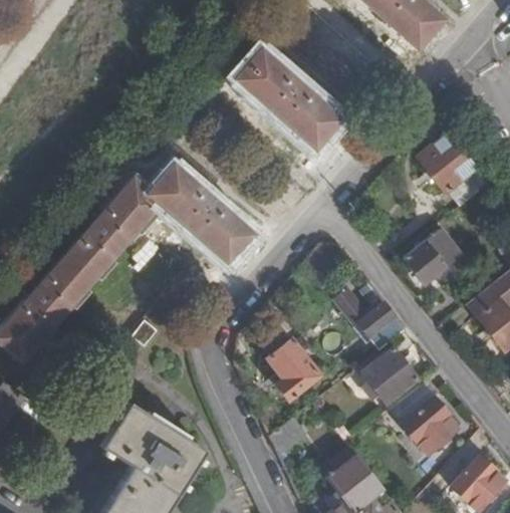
[(359,0),(415,47),(441,19),(420,0),(359,0)]
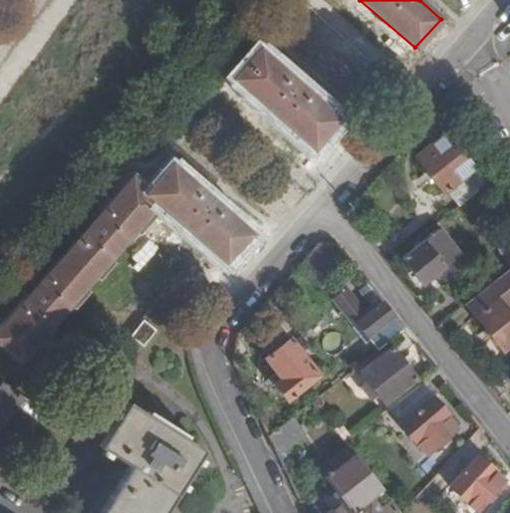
[(338,119),(259,51),(233,79),(313,149),(338,119)]
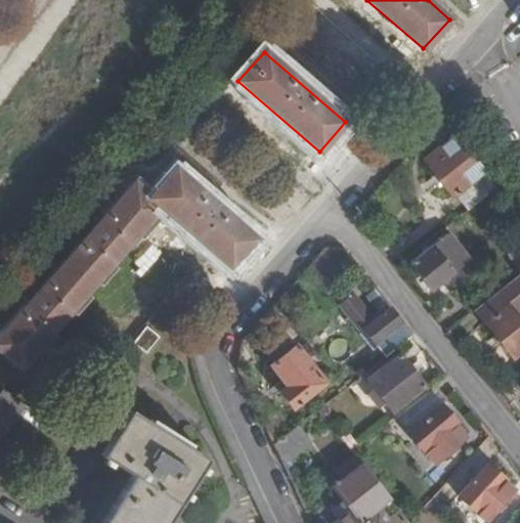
[(501,187),(459,136),(426,163),(455,200),(459,197),(470,212),(501,187)]
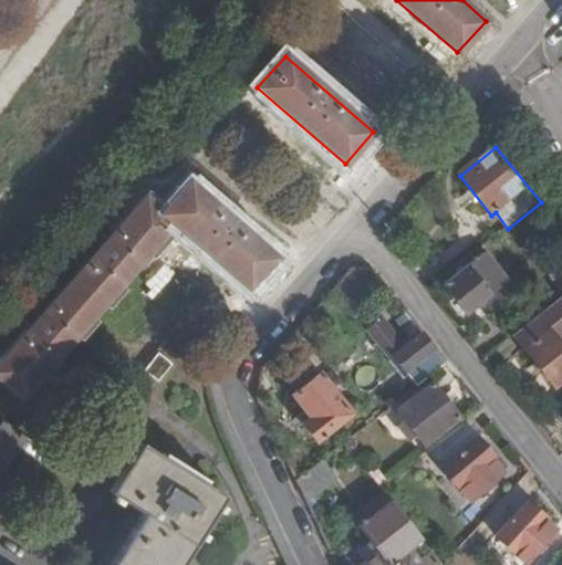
[(0,357),(0,377),(21,396),(175,225),(247,288),(274,257),(189,181),(162,210),(146,197),(0,357)]
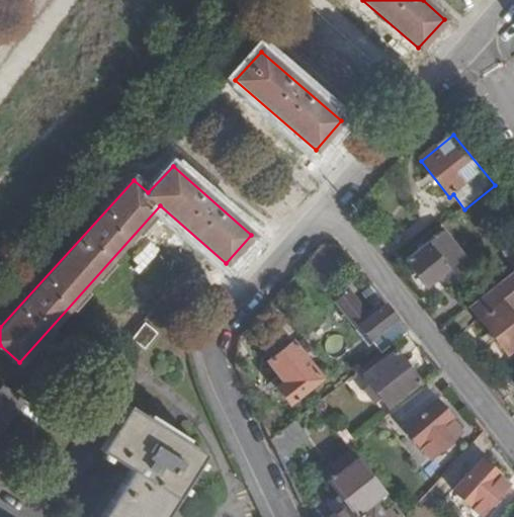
[(468,256),(449,231),(408,264),(427,289),(468,256)]
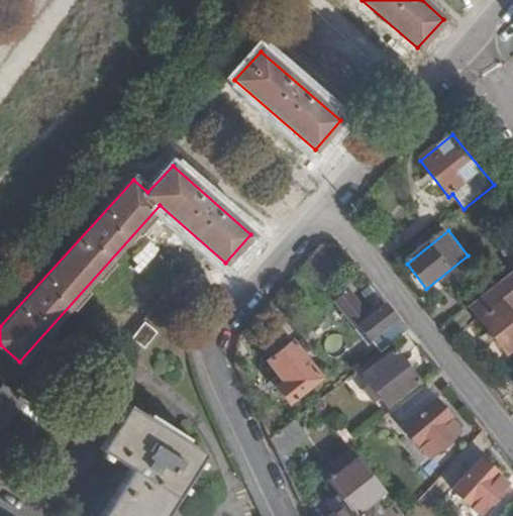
[(512,287),(505,278),(470,306),(506,353),(512,348),(512,315),(507,308),(512,303),(512,287)]
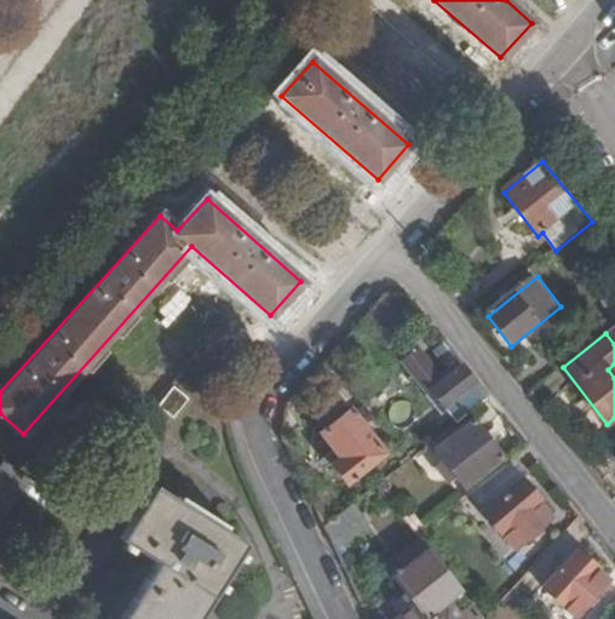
[(489,399),(457,359),(448,366),(453,372),(446,378),(419,347),(401,361),(427,393),(431,389),(458,422),(489,399)]
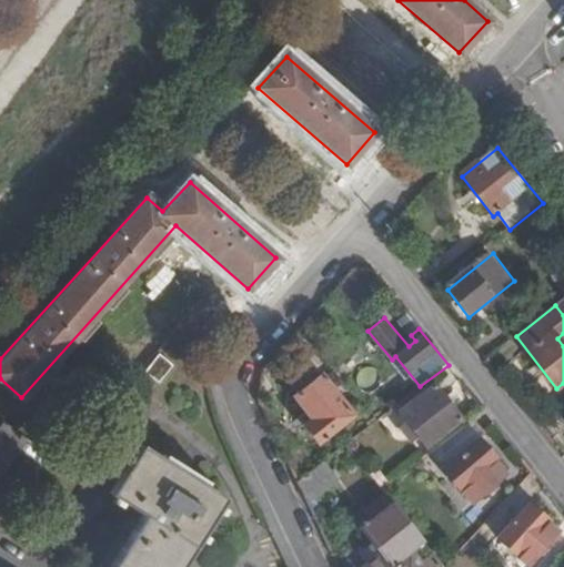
[(175,364),(160,353),(145,373),(159,384),(175,364)]
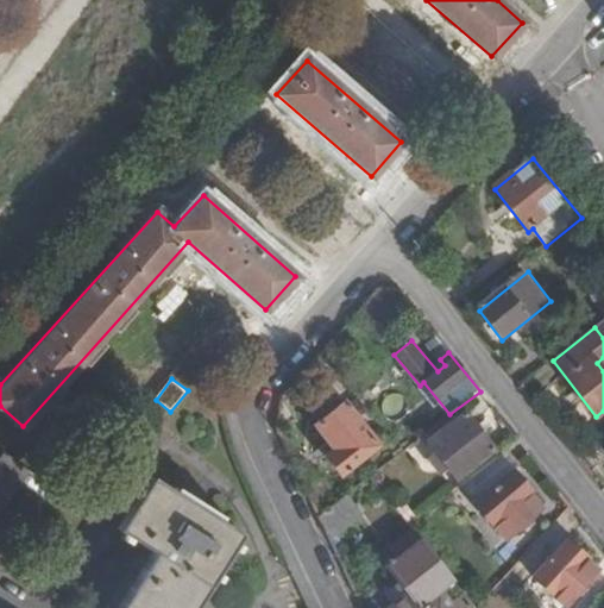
[(310,395),(297,382),(285,395),(300,407),(310,395)]
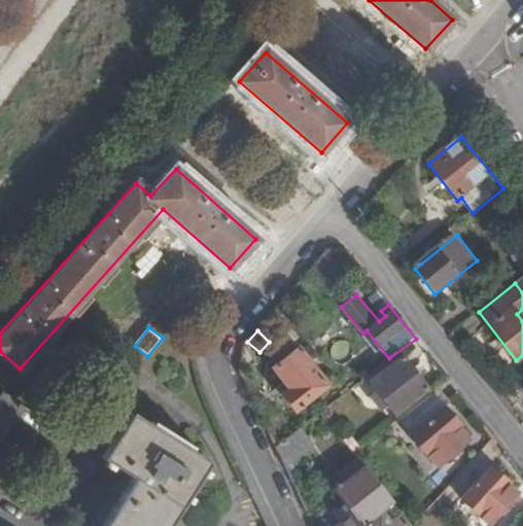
[(327,386),(302,353),(277,372),(290,390),(284,395),(295,410),(327,386)]
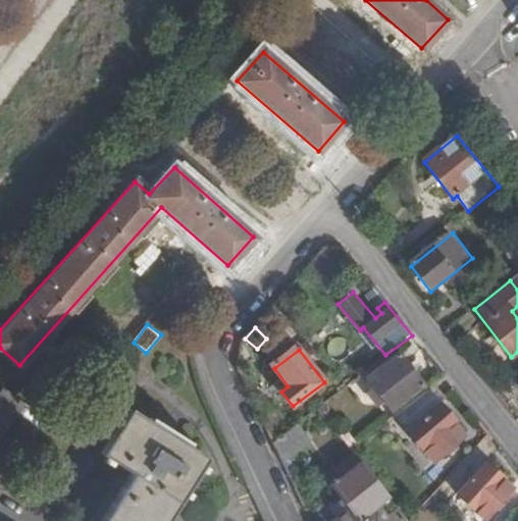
[(424,385),(401,353),(368,377),(375,386),(369,392),(378,405),(384,400),(392,410),(424,385)]
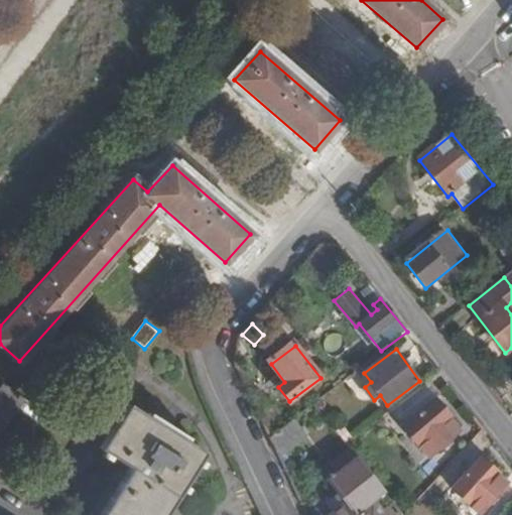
[(0,434),(28,399),(5,381),(0,387),(0,434)]
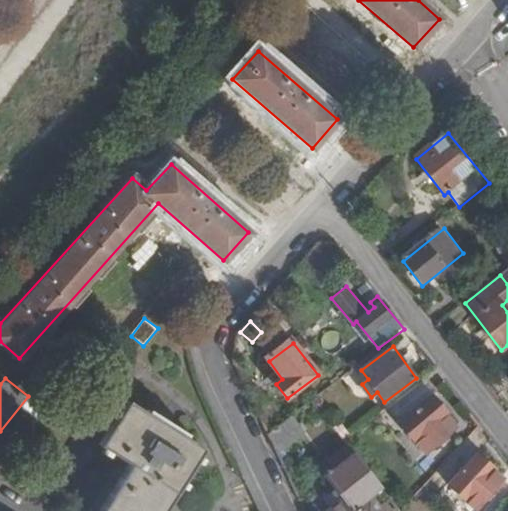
[(398,421),(422,453),(455,427),(444,414),(446,412),(433,395),(398,421)]
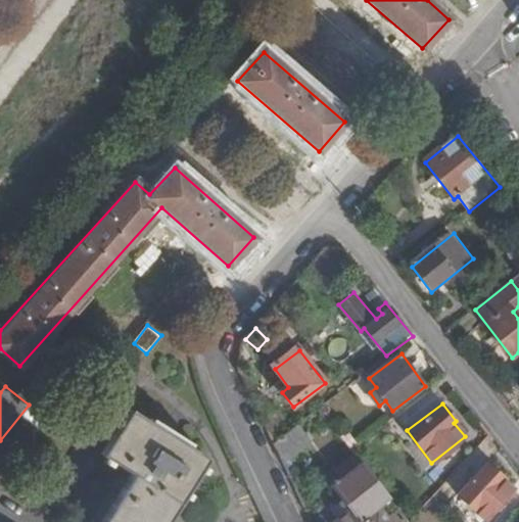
[(171,521),(209,460),(134,413),(106,458),(135,475),(105,521),(171,521)]
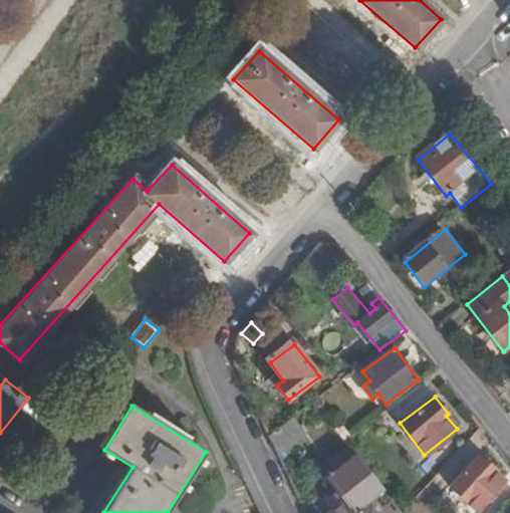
[(292,417),(273,434),(282,451),(304,435),(292,417)]
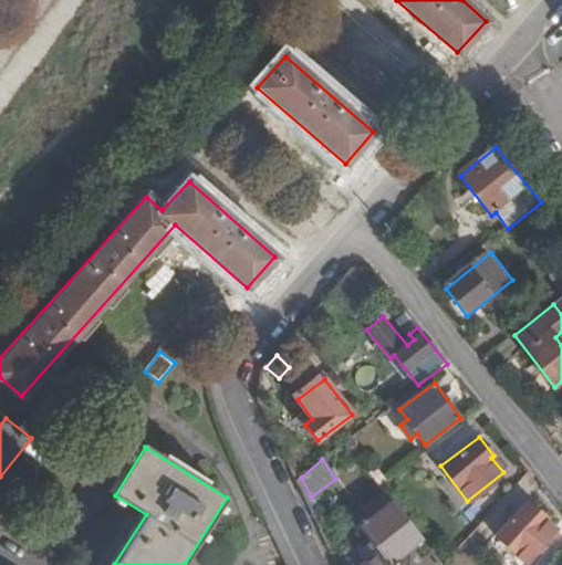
[(520,481),(481,523),(524,563),(553,530),(545,522),(548,519),(530,503),(536,495),(520,481)]
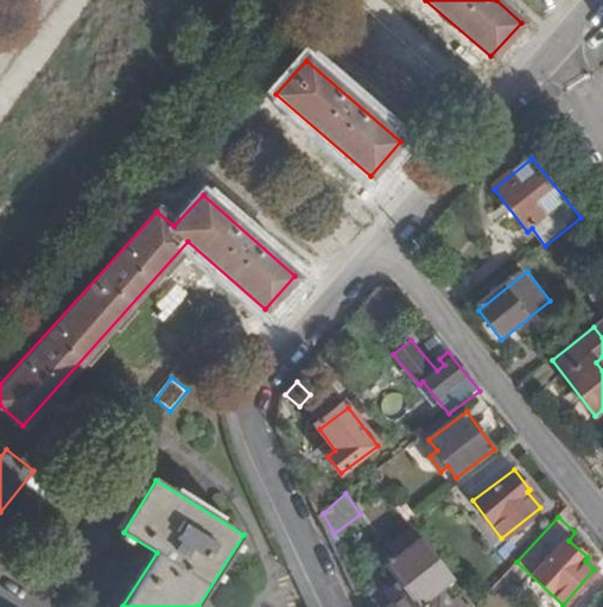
[(452,583),(417,537),(383,563),(408,595),(392,606),(449,606),(439,593),(452,583)]
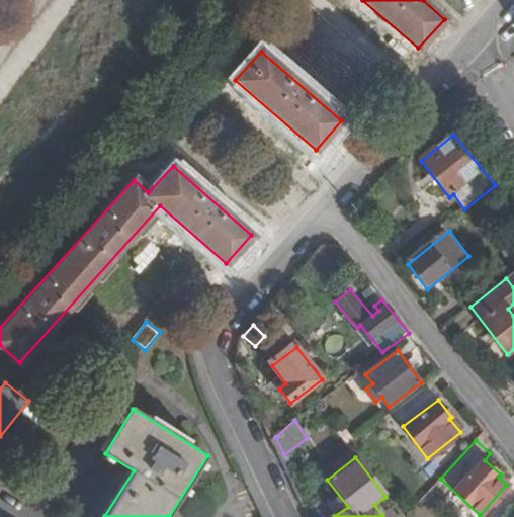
[(386,496),(386,497),(401,516),(405,516),(416,506),(400,486),(386,496)]
